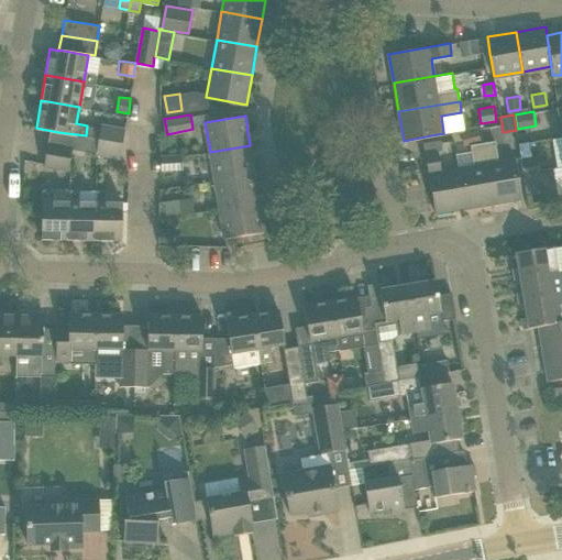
[(95,138),(123,142),(125,128),(101,123),(100,130),(96,130),(95,138)]
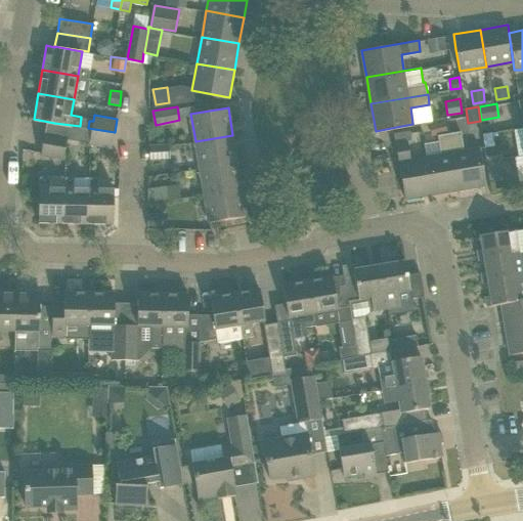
[(445,120),(430,123),(432,133),(447,130),(445,120)]
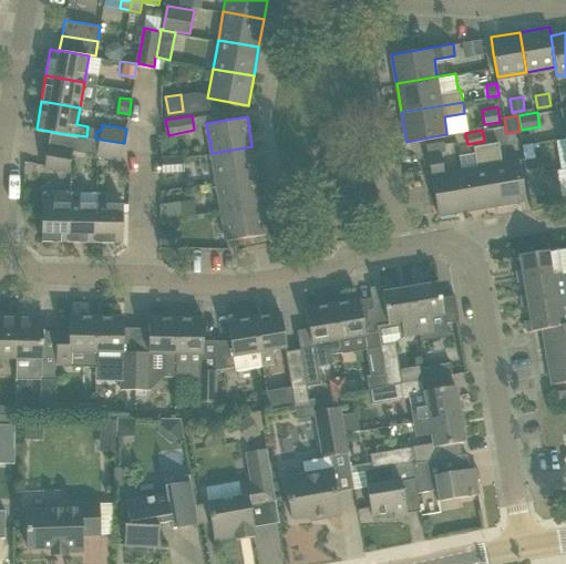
[(96,154),(122,159),(124,143),(95,139),(93,152),(96,152),(96,154)]
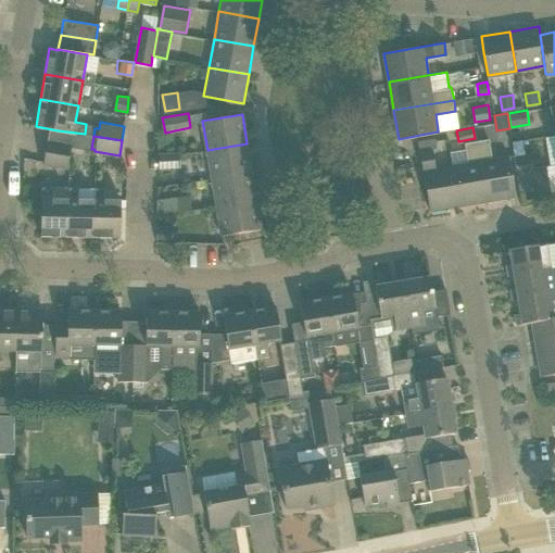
[(436,137),(418,140),(420,150),(430,210),(459,205),(452,164),(436,167),(432,148),(438,147),(436,137)]
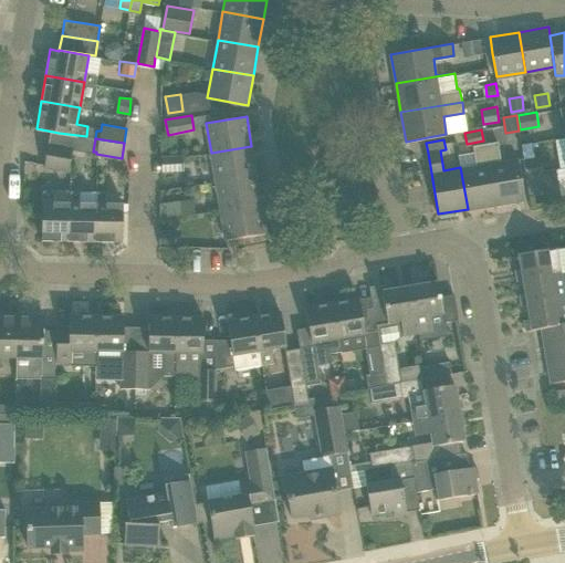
[(485,142),(495,204),(525,199),(519,157),(501,160),(498,141),(485,142)]
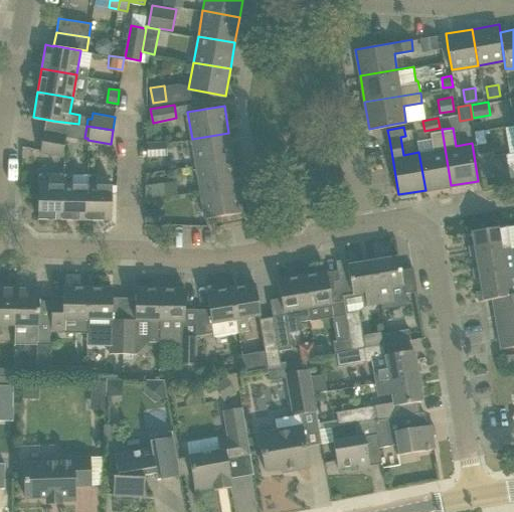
[(416,140),(418,152),(425,190),(451,185),(442,129),(431,131),(432,137),(416,140)]
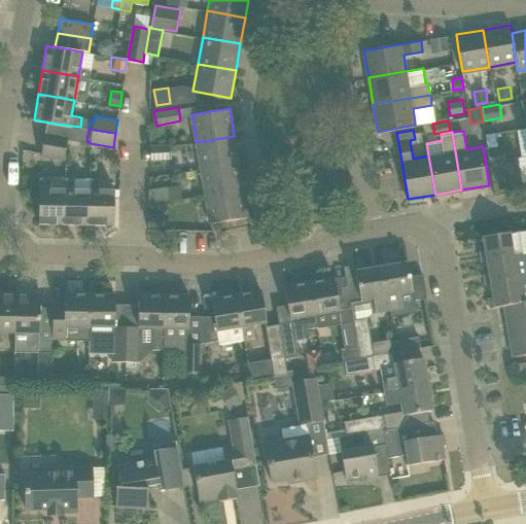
[(496,132),(486,133),(488,146),(498,145),(496,132)]
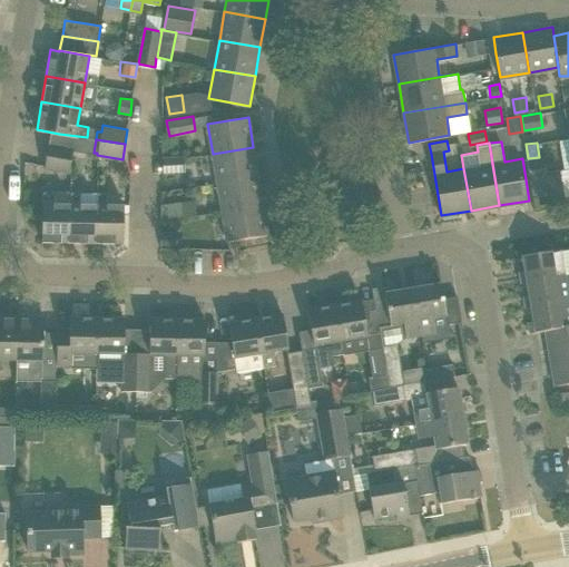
[(45,167),(67,170),(69,170),(74,149),(49,145),(45,167)]
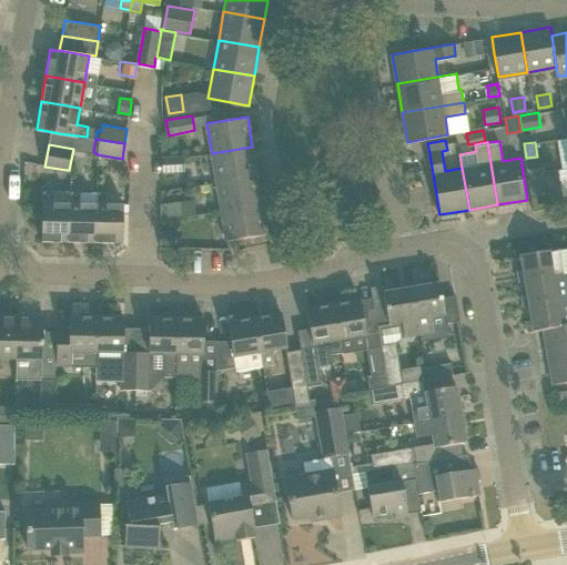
[(212,153),(216,182),(257,174),(252,147),(212,153)]
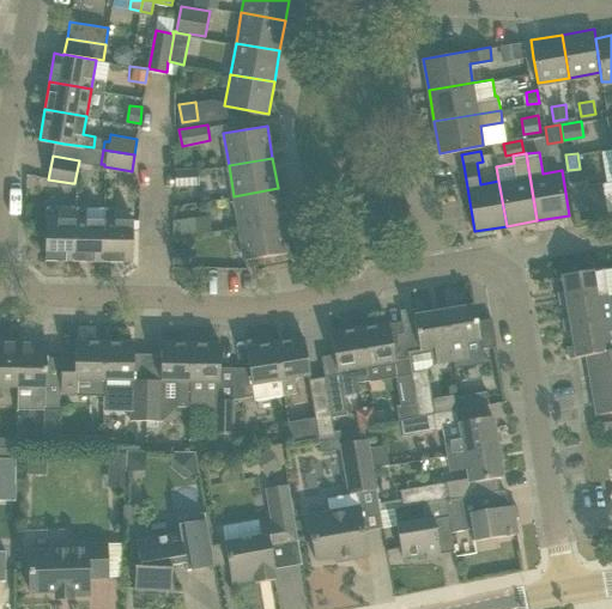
[(198,166),(176,168),(177,186),(199,184),(198,166)]
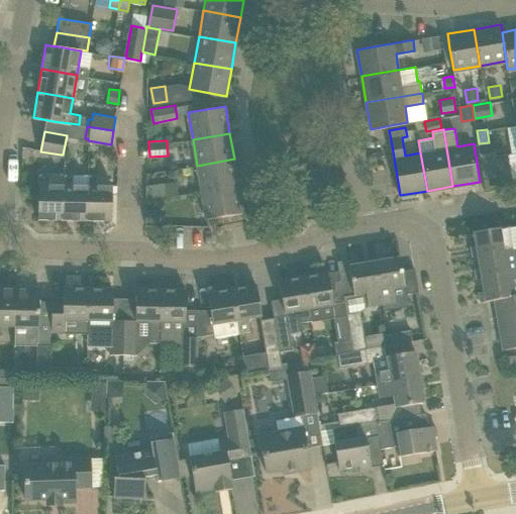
[(481,159),(484,178),(496,176),(493,157),(481,159)]
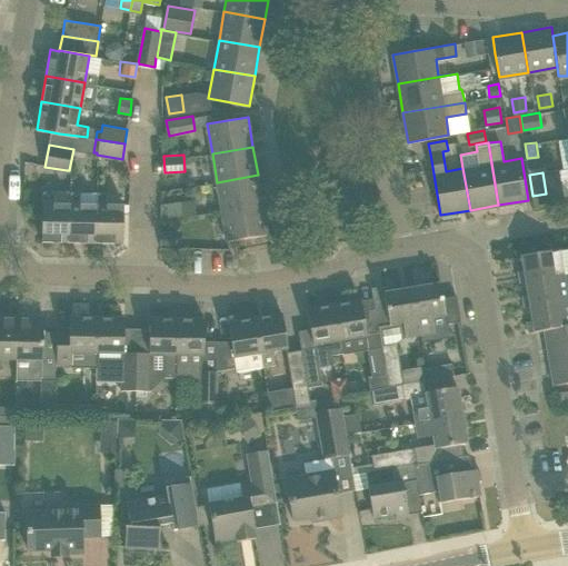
[(217,182),(222,211),(262,204),(258,175),(217,182)]
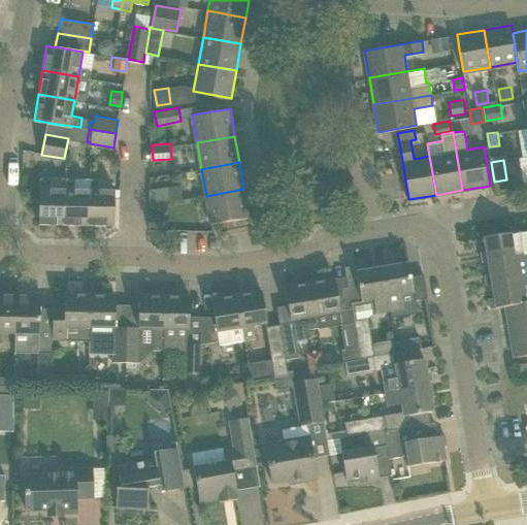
[(89,225),(114,225),(116,189),(99,189),(99,178),(90,177),(89,225)]
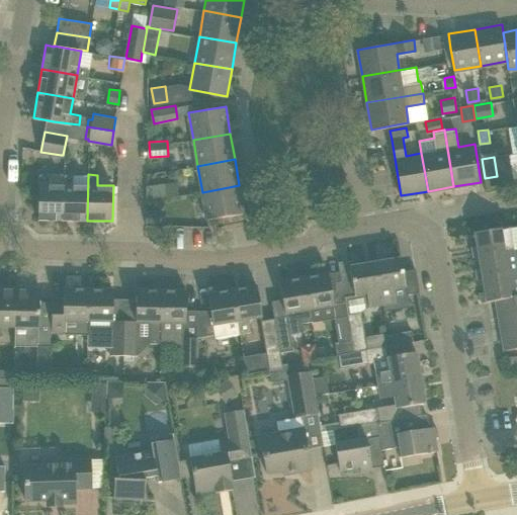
[(147,184),(149,196),(178,193),(176,181),(147,184)]
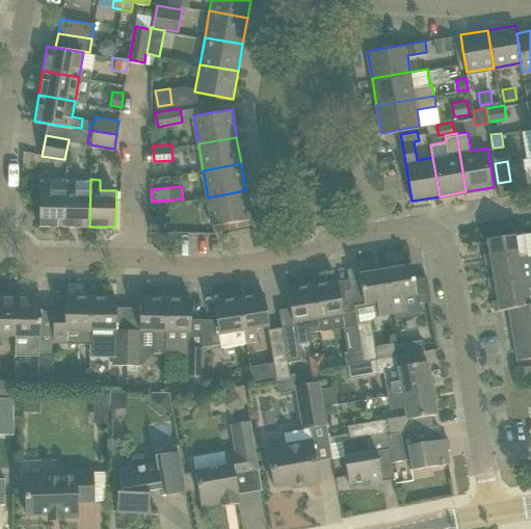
[(40,226),(64,226),(65,189),(41,189),(40,226)]
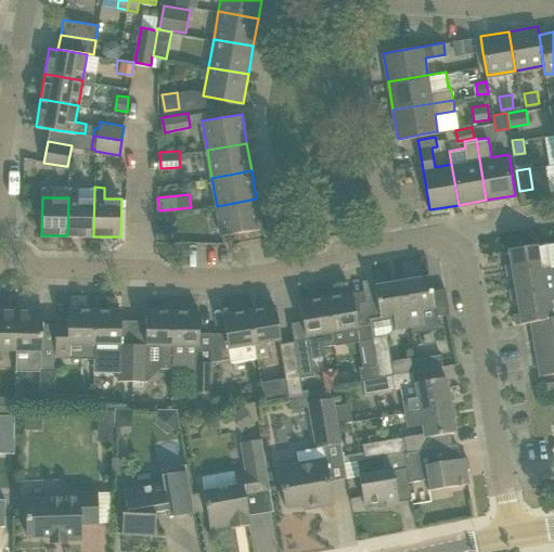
[(67,235),(93,236),(94,199),(68,197),(67,235)]
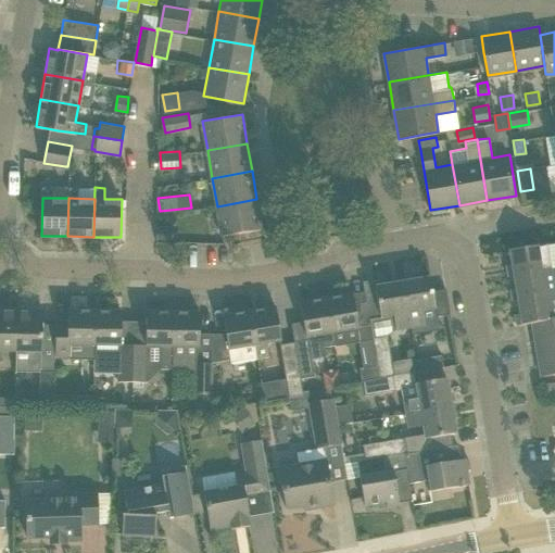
[(217,206),(222,235),(262,228),(256,199),(217,206)]
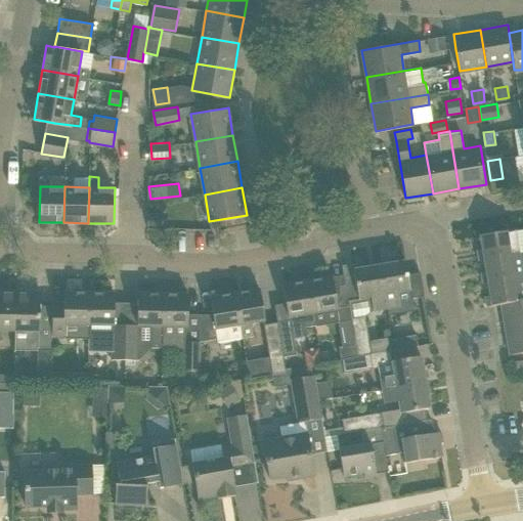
[(147,224),(167,224),(167,212),(147,212),(147,224)]
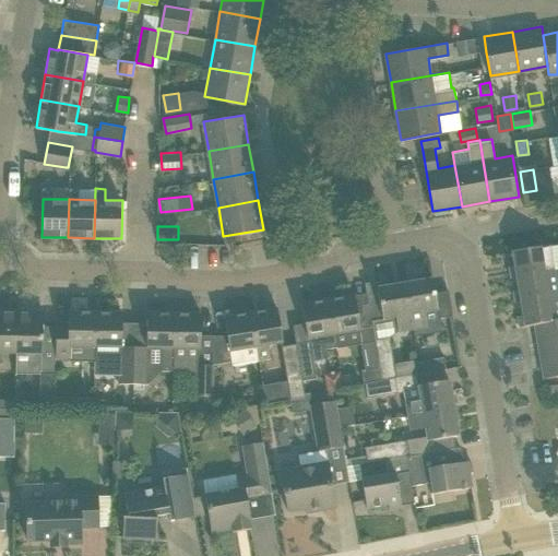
[(510,265),(511,276),(517,276),(554,270),(554,269),(549,244),(512,250),(515,265),(510,265)]
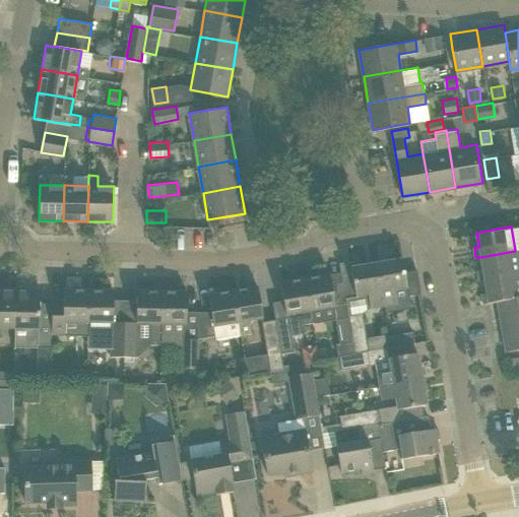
[(484,279),(484,280),(518,275),(518,269),(515,251),(480,257),(482,269),(477,270),(479,280),(484,279)]
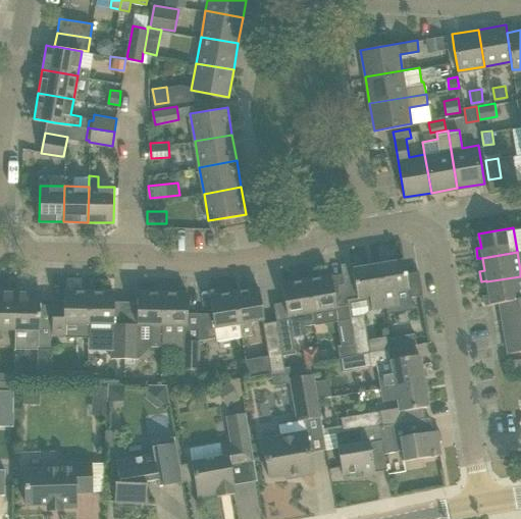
[(404,259),(378,263),(385,306),(399,304),(397,290),(408,288),(409,296),(423,294),(419,270),(406,272),(404,259)]
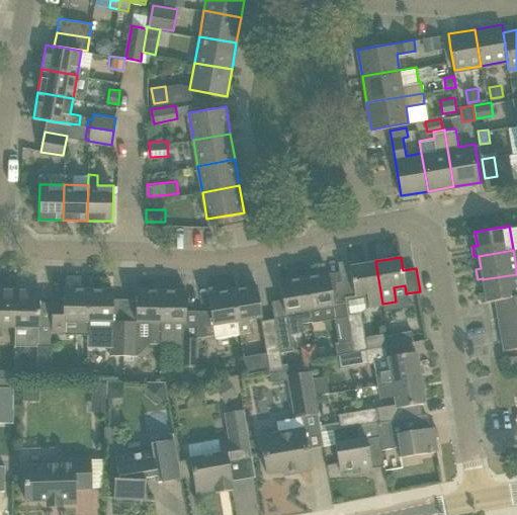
[(351,271),(340,272),(341,280),(343,287),(344,296),(345,296),(348,313),(361,311),(369,306),(382,304),(375,261),(350,266),(351,271)]
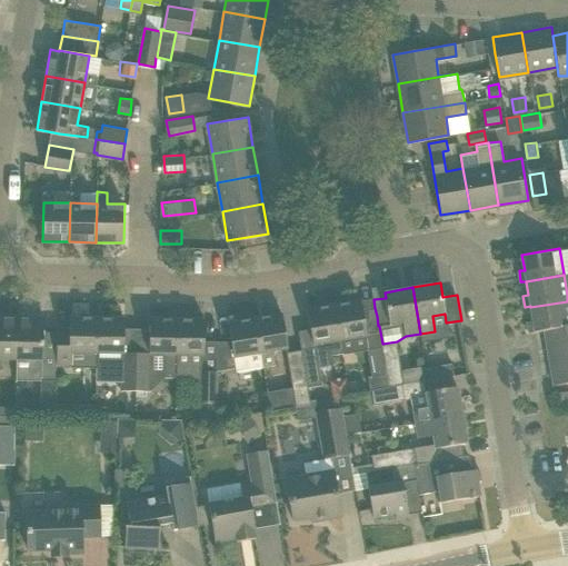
[(361,299),(335,304),(342,351),(344,351),(344,353),(381,346),(381,344),(382,344),(379,326),(378,326),(377,316),(375,308),(364,310),(361,299)]
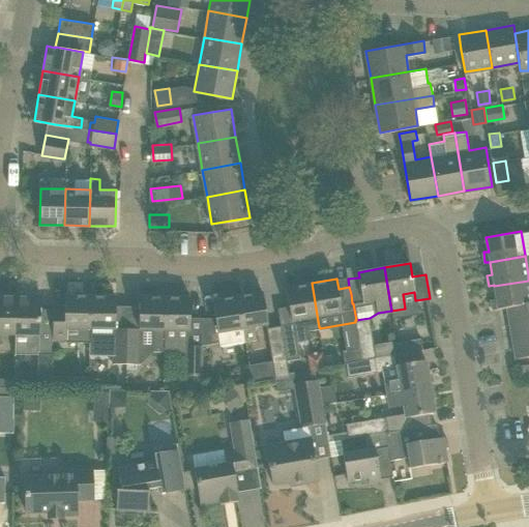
[(491,298),(493,309),(507,306),(507,309),(528,304),(528,281),(494,286),(496,297),(491,298)]
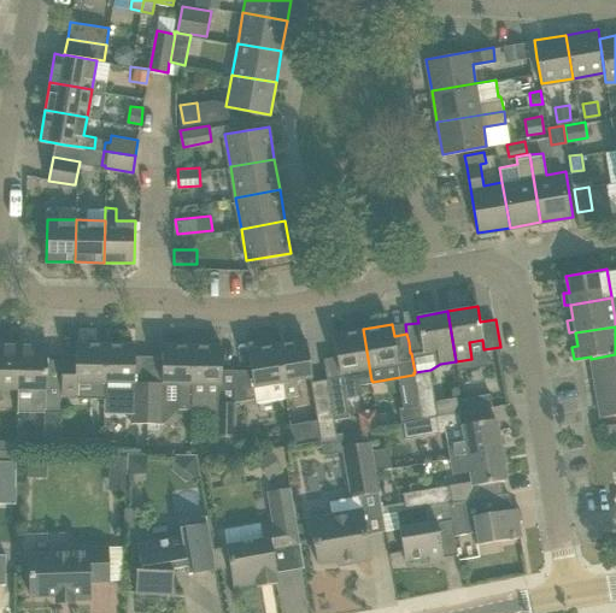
[(356,367),(358,383),(371,381),(363,329),(333,334),(339,370),(356,367)]
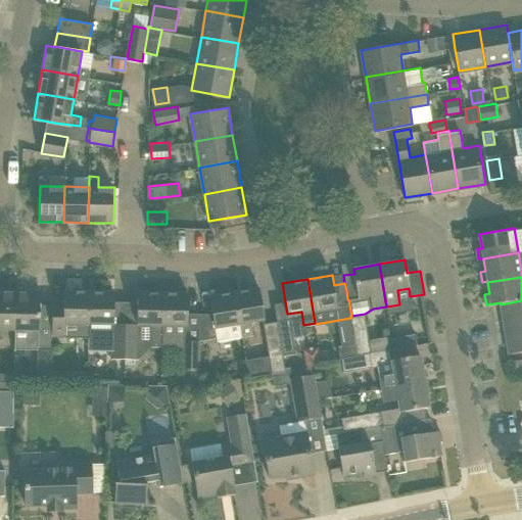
[(235,291),(242,335),(253,333),(251,320),(265,318),(259,287),(235,291)]
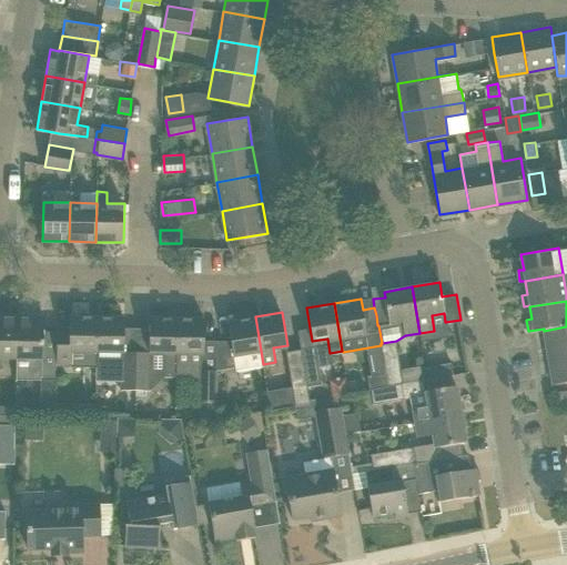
[(0,367),(2,369),(2,356),(17,356),(18,315),(0,314),(0,367)]
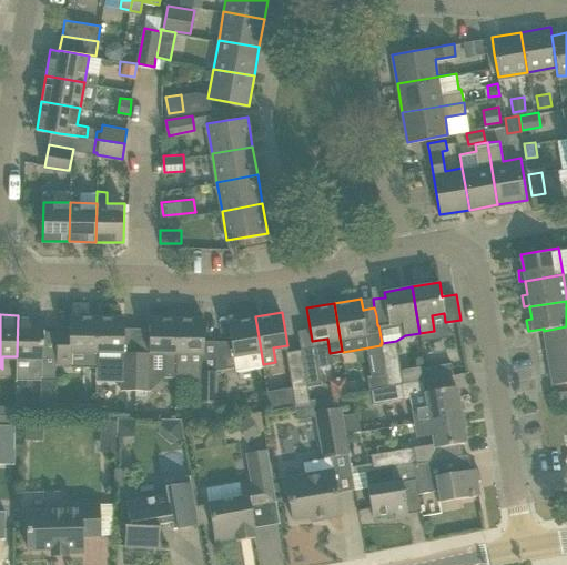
[(30,369),(42,369),(42,356),(43,356),(44,315),(18,315),(17,356),(30,356),(30,369)]
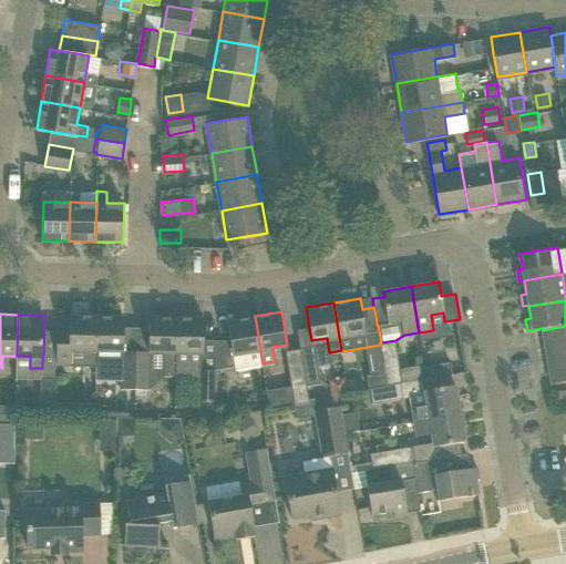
[(57,345),(57,365),(72,365),(96,366),(96,362),(98,316),(70,315),(70,324),(59,324),(57,324),(57,345)]
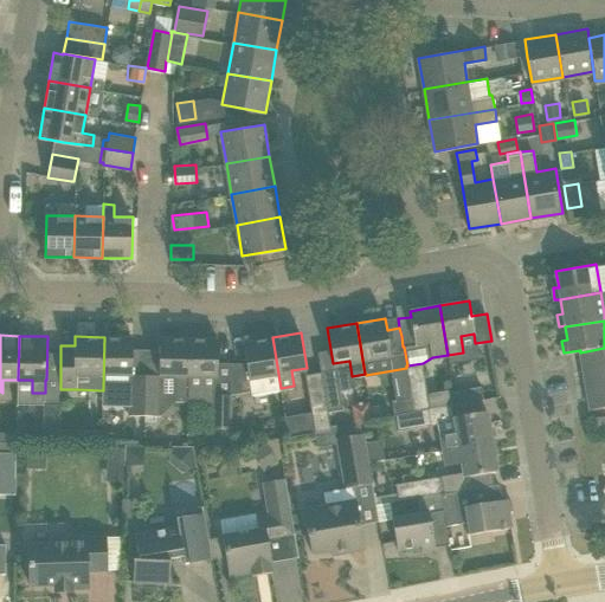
[(103,390),(121,390),(121,373),(133,374),(133,337),(104,337),(103,387),(103,390)]
